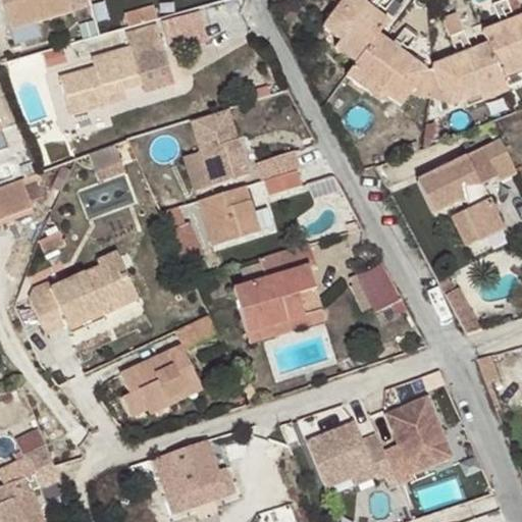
[(0,0),(0,10),(6,33),(89,9),(87,3),(96,0),(0,0)]
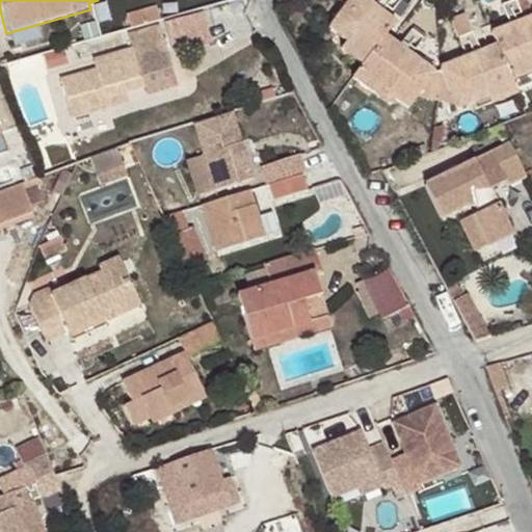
[(352,0),(331,29),(349,43),(368,57),(364,65),(360,70),(396,99),(410,109),(418,99),(458,110),(473,104),(513,87),(512,82),(509,75),(531,65),(531,17),(493,32),(499,48),(441,71),(444,77),(432,76),(386,35),(395,23),(365,0),(352,0)]
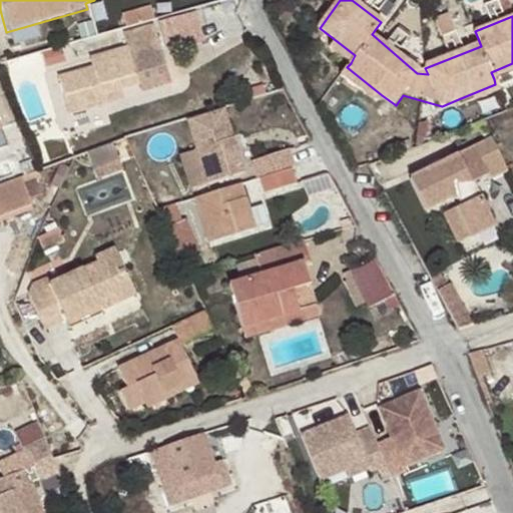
[(169,44),(204,37),(198,8),(163,15),(169,44)]
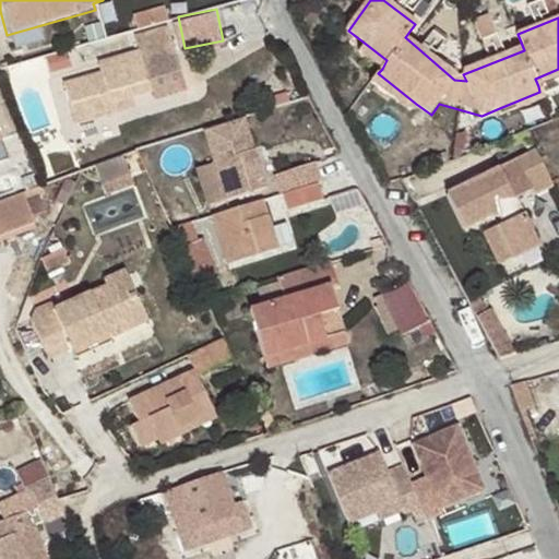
[(387,60),(367,45),(360,52),(382,69),(387,60)]
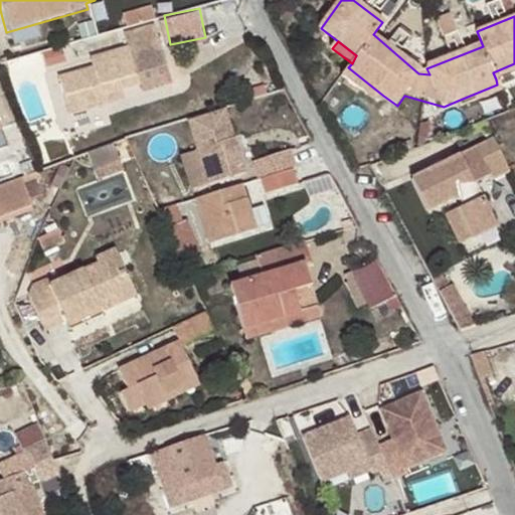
[(65,118),(102,108),(100,99),(119,94),(138,88),(140,97),(170,89),(162,60),(132,69),(127,52),(90,63),(93,71),(55,81),(65,118)]
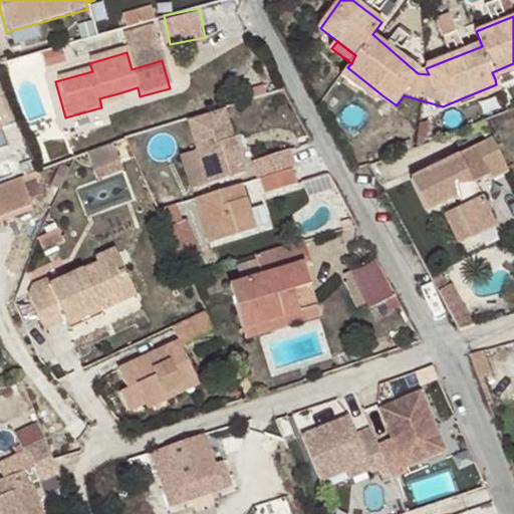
[(513,71),(513,63),(492,72),(495,79),(513,71)]
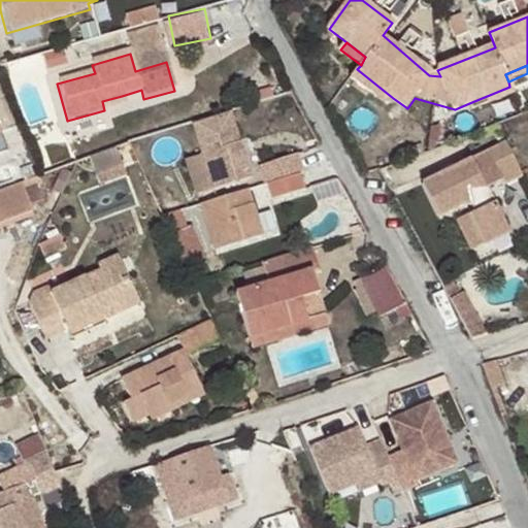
[(393,98),(357,69),(351,77),(388,104),(393,98)]
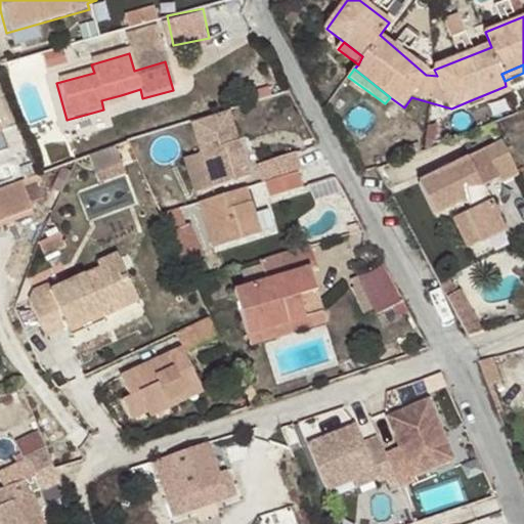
[(506,86),(466,102),(468,110),(509,93),(506,86)]
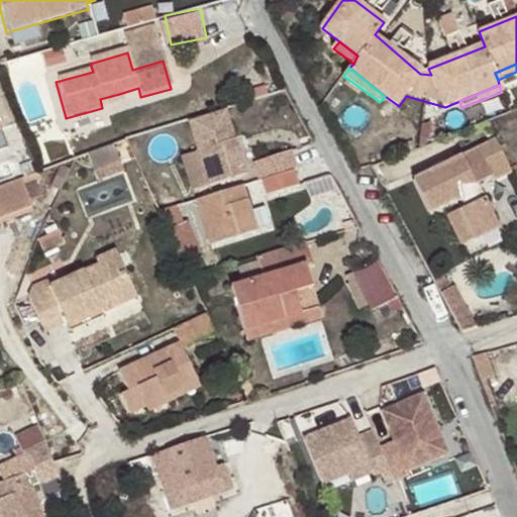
[(100,99),(102,108),(122,103),(119,94),(100,99)]
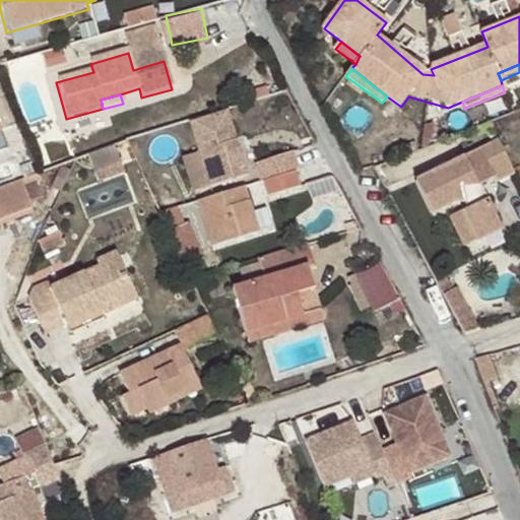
[(230,111),(191,123),(212,187),(250,176),(230,111)]
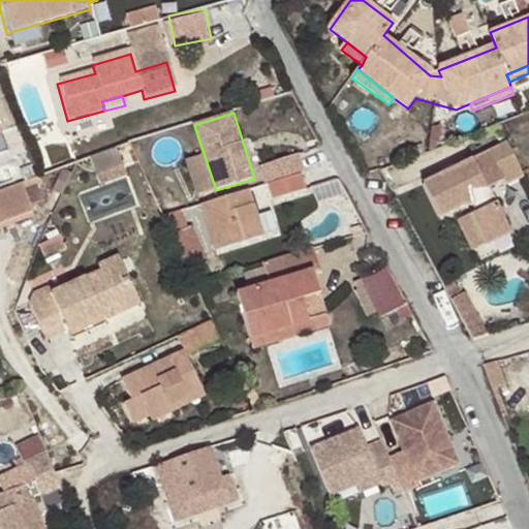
[(469,221),(486,250),(510,238),(495,206),(489,192),(502,185),(503,189),(523,180),(506,149),(423,192),(438,223),(465,210),(472,215),(474,218),(469,221)]
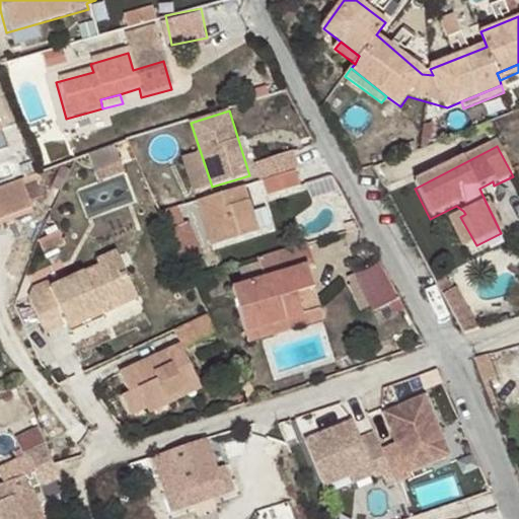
[(76,151),(78,178),(123,175),(121,148),(76,151)]
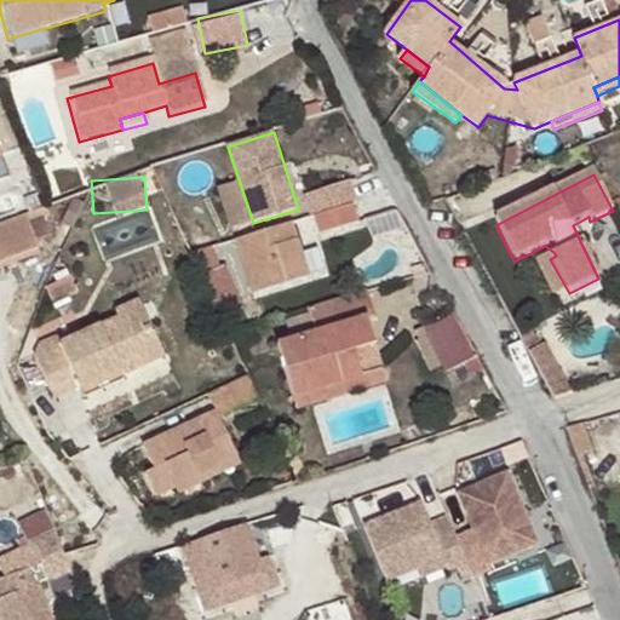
[(352,181),(306,195),(313,214),(359,200),(352,181)]
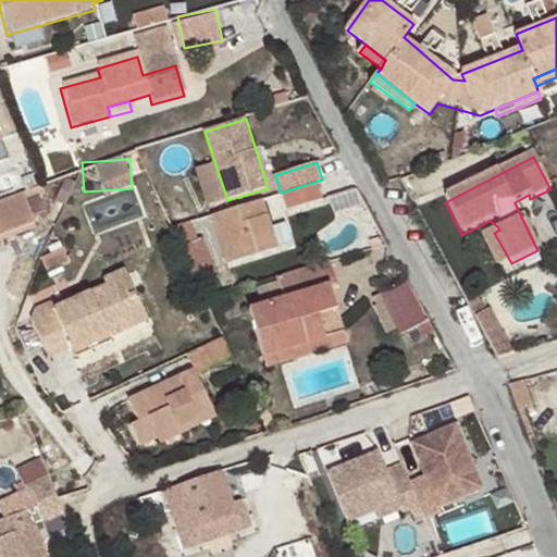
[(320,184),(284,194),(289,210),(324,200),(320,184)]
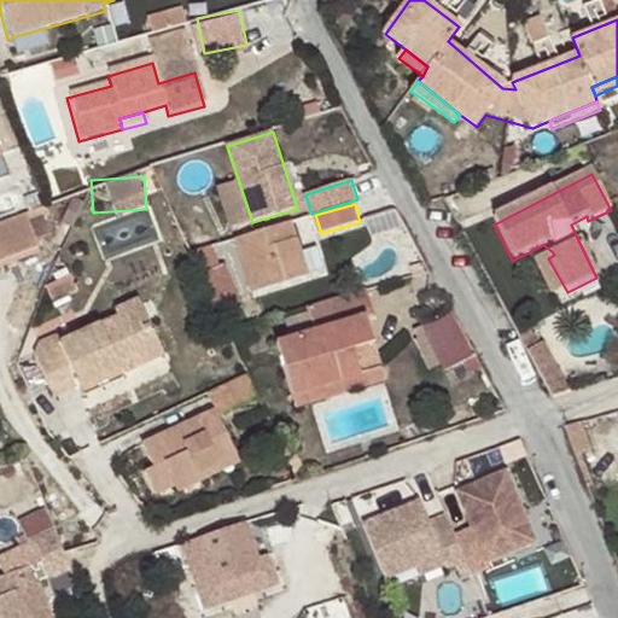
[(30,215),(0,225),(0,262),(41,248),(30,215)]
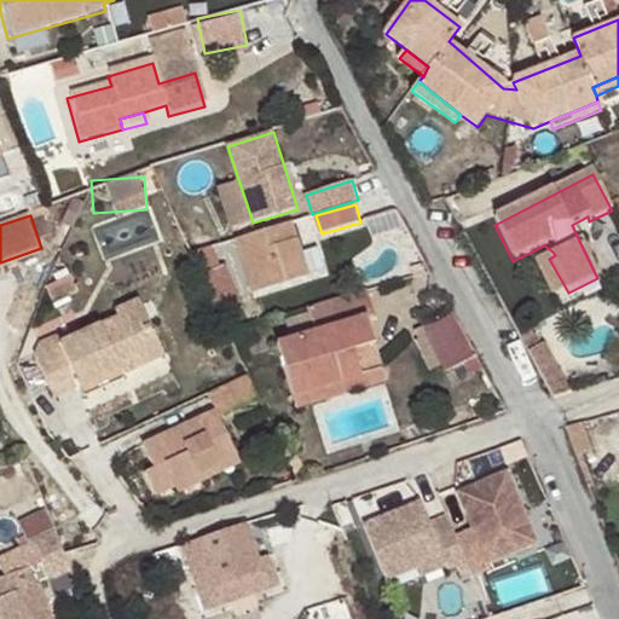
[(588,217),(572,225),(579,241),(595,233),(589,221),(588,217)]
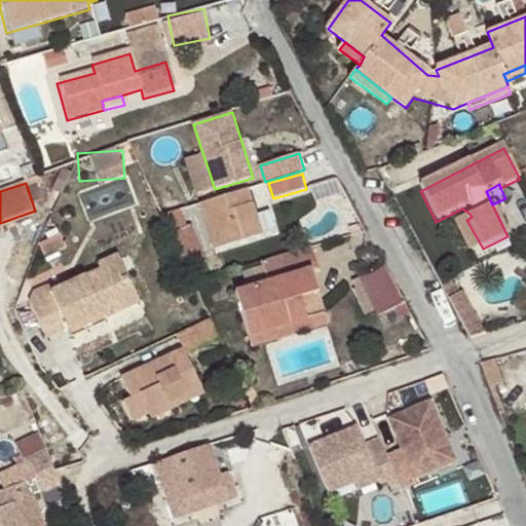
[(249,187),(201,202),(216,249),(263,233),(249,187)]
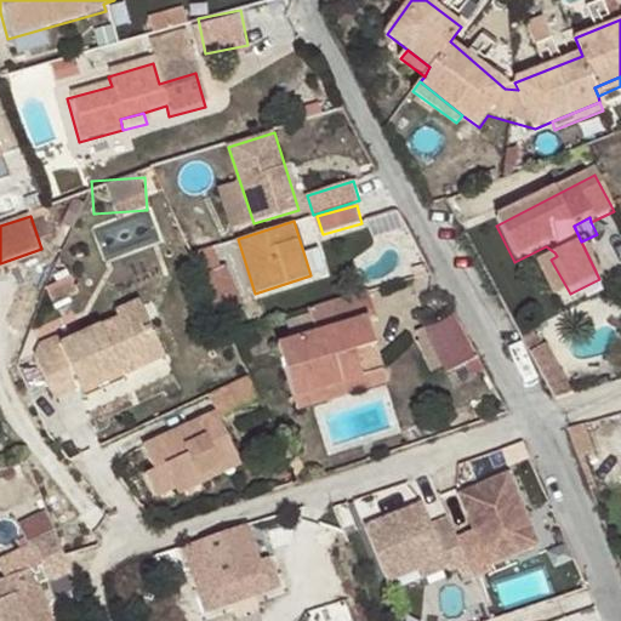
[(570,294),(551,260),(536,267),(556,301),(570,294)]
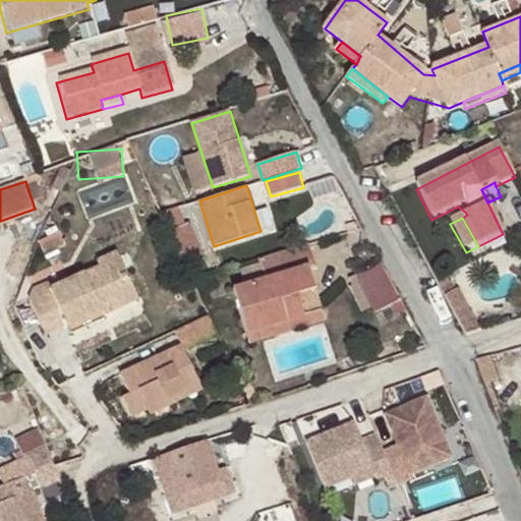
[(187,220),(169,229),(186,265),(204,255),(187,220)]
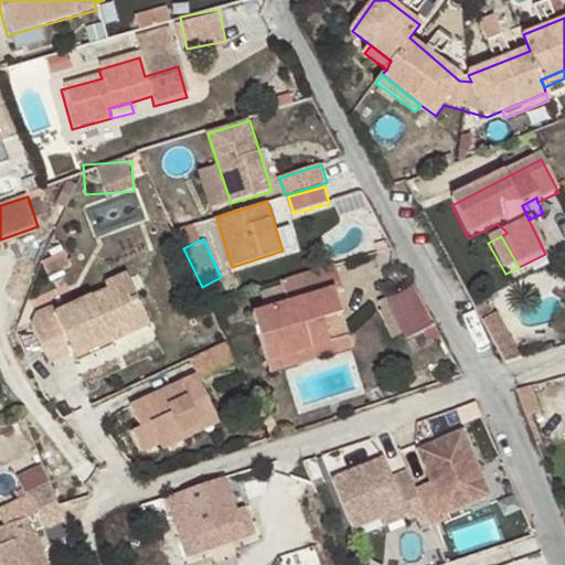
[(338,263),(283,280),(289,305),(257,312),(268,359),(311,348),(305,324),(343,312),(339,294),(345,291),(338,263)]
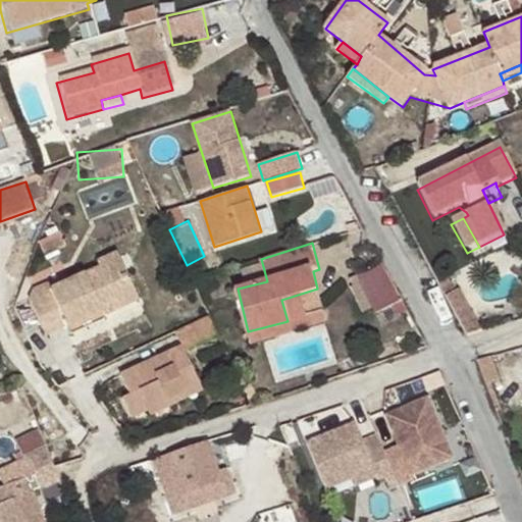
[(30,297),(44,327),(63,319),(68,325),(101,311),(103,315),(141,299),(119,254),(99,263),(101,268),(51,292),(47,283),(33,291),(30,297)]
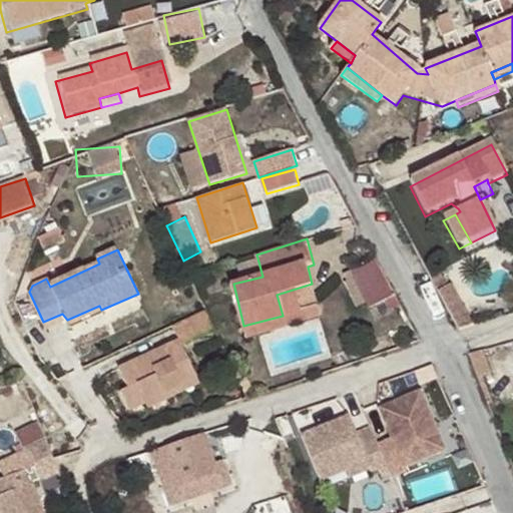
[(372,308),(396,295),(378,264),(375,259),(352,270),(372,308)]
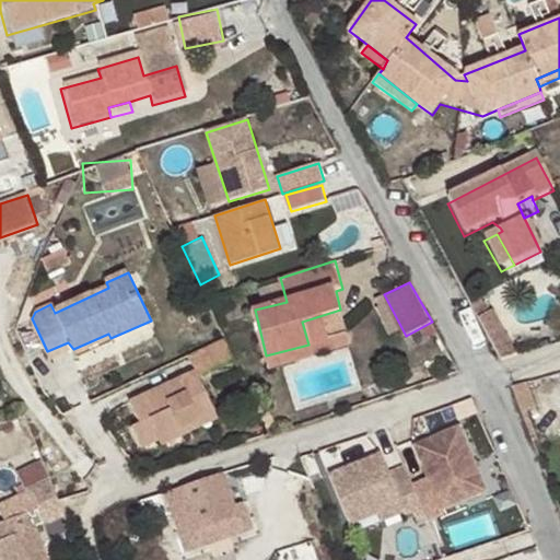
[(478,316),(501,360),(517,354),(493,308),(478,316)]
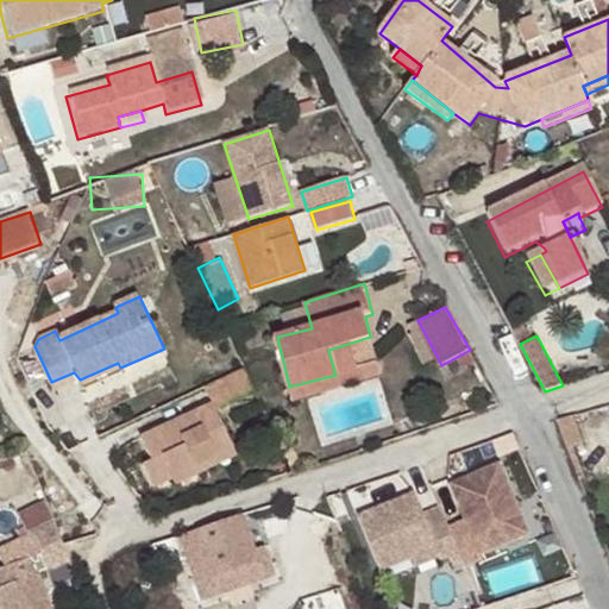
[(336,375),(289,387),(292,396),(380,375),(370,337),(328,350),(336,375)]
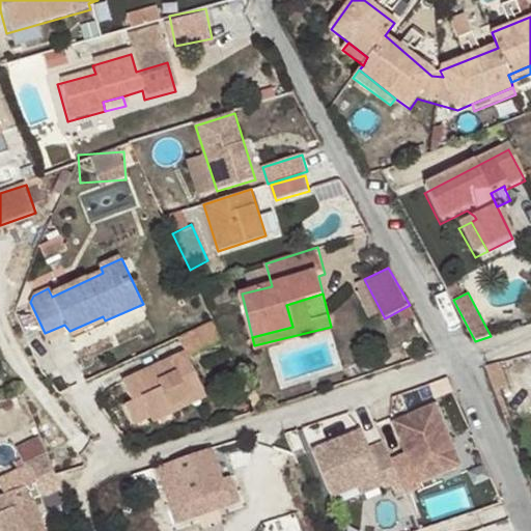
[(107,326),(105,320),(103,316),(70,331),(73,339),(107,326)]
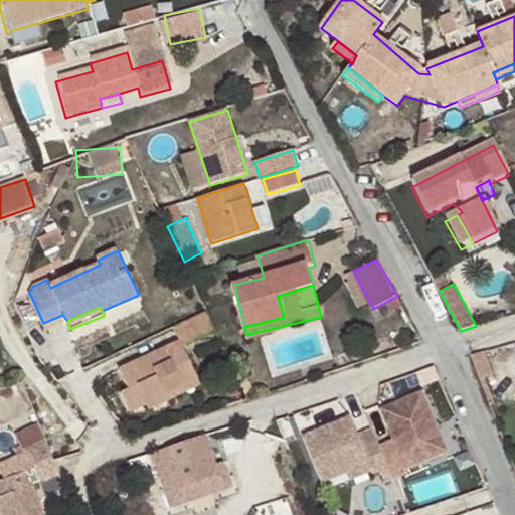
[(62,315),(43,323),(46,330),(67,321),(62,315)]
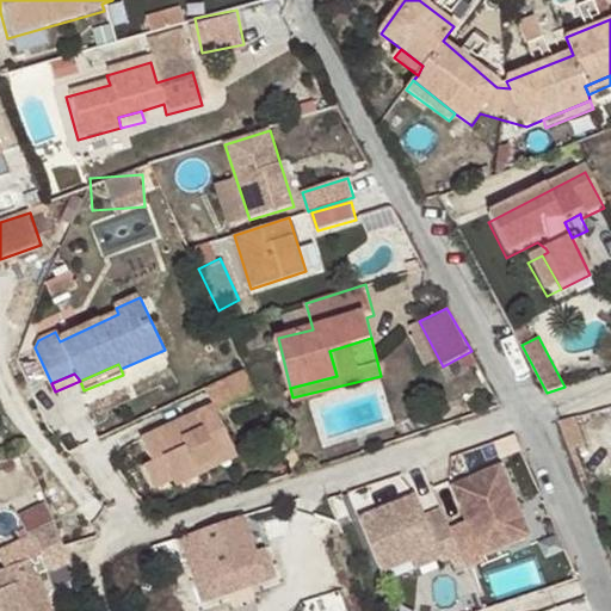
[(217,414),(259,396),(248,376),(207,392),(214,406),(142,436),(150,462),(143,466),(152,488),(172,482),(173,487),(198,476),(196,470),(217,461),(213,450),(229,443),(217,414)]
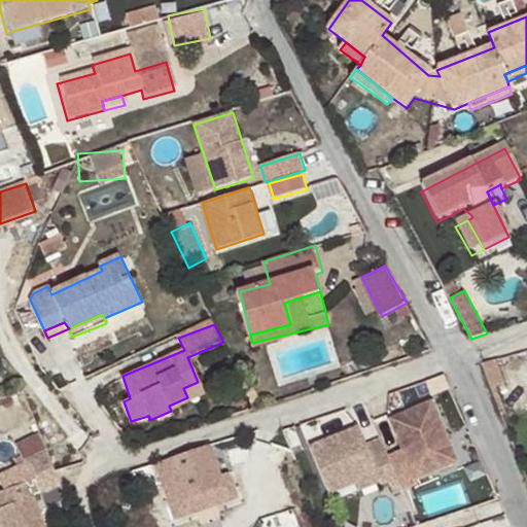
[(169,406),(171,411),(204,397),(198,382),(183,388),(187,397),(169,406)]
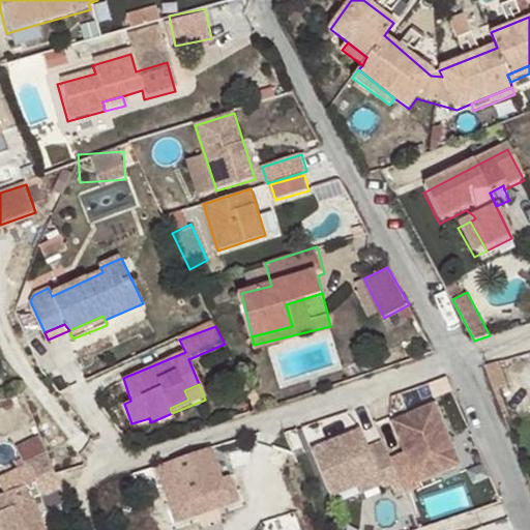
[(400,480),(406,494),(421,488),(418,480),(416,475),(459,459),(436,404),(392,421),(406,452),(391,459),(400,480)]
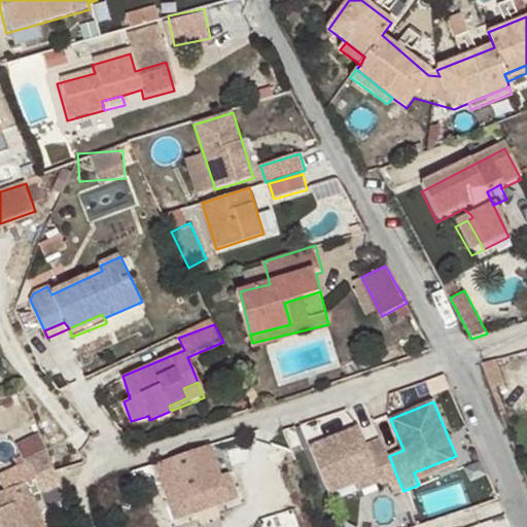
[(389,456),(385,446),(370,452),(359,426),(311,446),(330,493),(356,483),(378,473),(381,481),(382,484),(397,478),(389,456)]
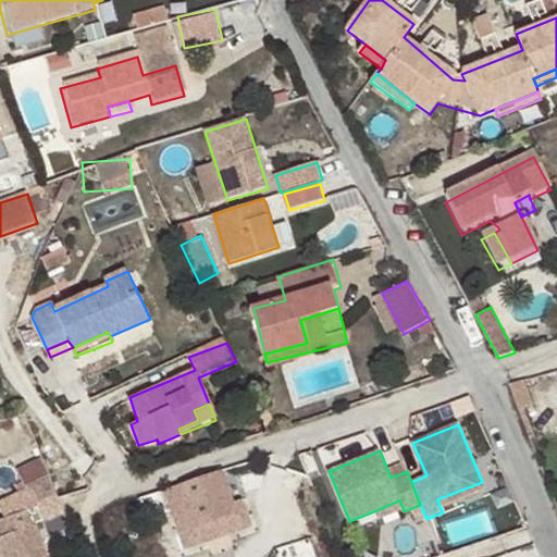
[(170,512),(172,516),(188,511),(194,527),(177,532),(183,549),(242,531),(236,512),(222,471),(137,498),(145,519),(170,512)]
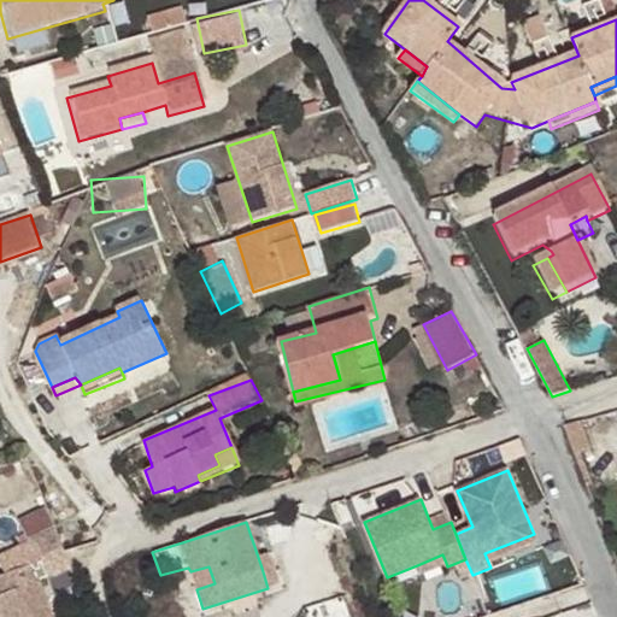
[(485,553),(487,559),(536,540),(534,534),(485,553)]
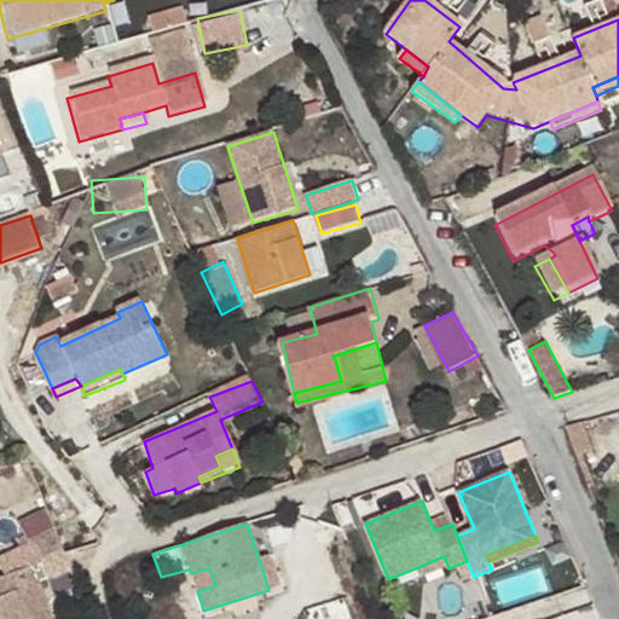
[(418,567),(422,576),(447,565),(444,556),(418,567)]
